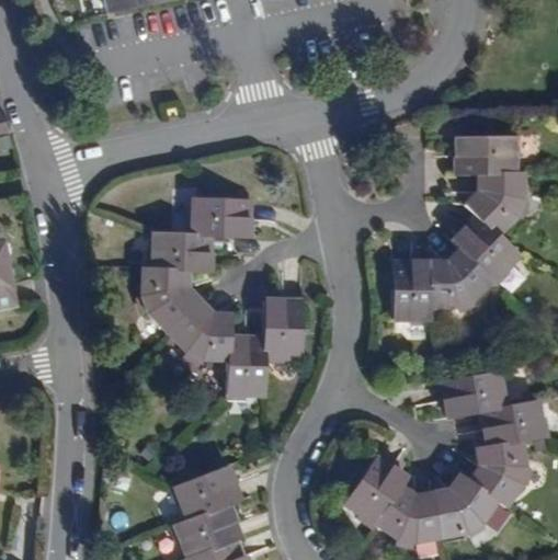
[(104,0),(107,13),(148,4),(146,0),(104,0)]
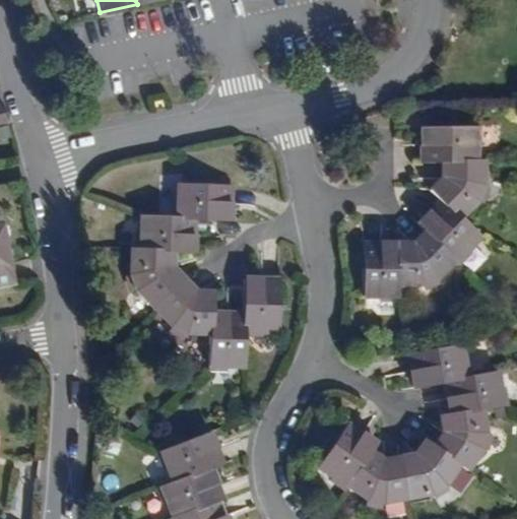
[(5,102),(0,103),(0,122),(11,121),(5,102)]
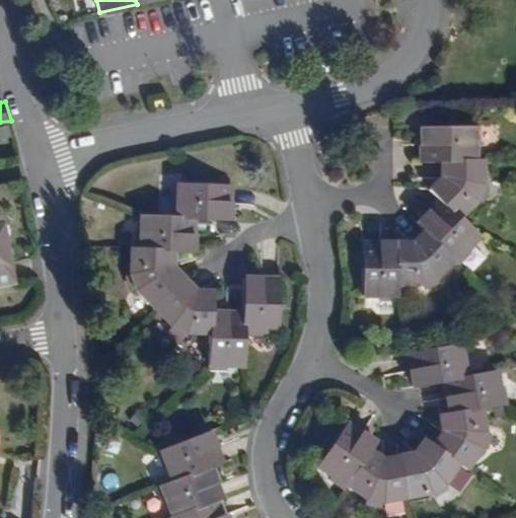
[(476,143),(482,143),(482,125),(426,126),(426,159),(443,159),(476,159),(476,143)]
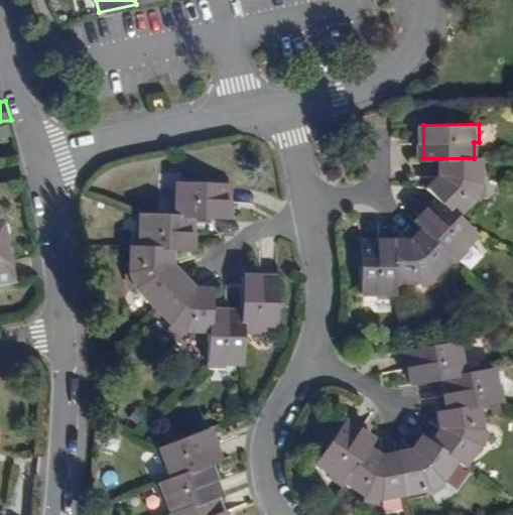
[(475,200),(479,202),(487,186),(480,182),(481,158),(474,158),(440,158),(441,174),(428,185),(440,198),(458,215),(475,200)]
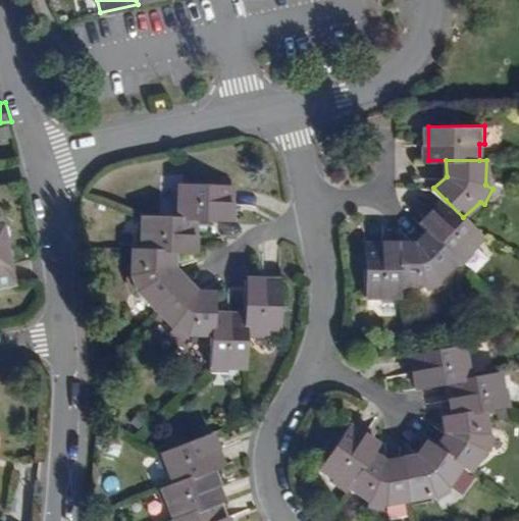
[(199,217),(232,218),(234,185),(184,183),(183,201),(177,201),(176,217),(199,217)]
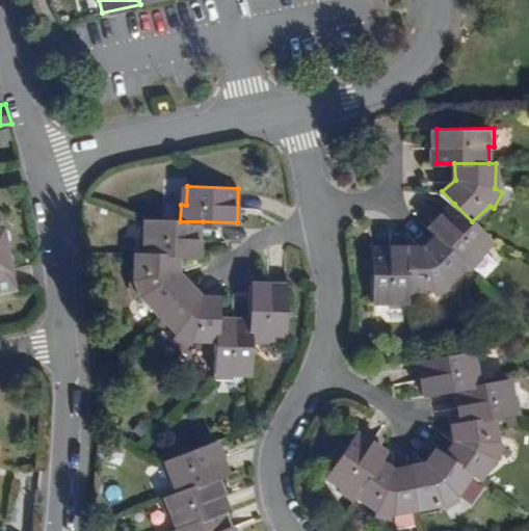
[(495,240),(485,235),(472,221),(454,204),(429,226),(438,234),(468,266),(471,269),(483,259),(479,254),(495,240)]
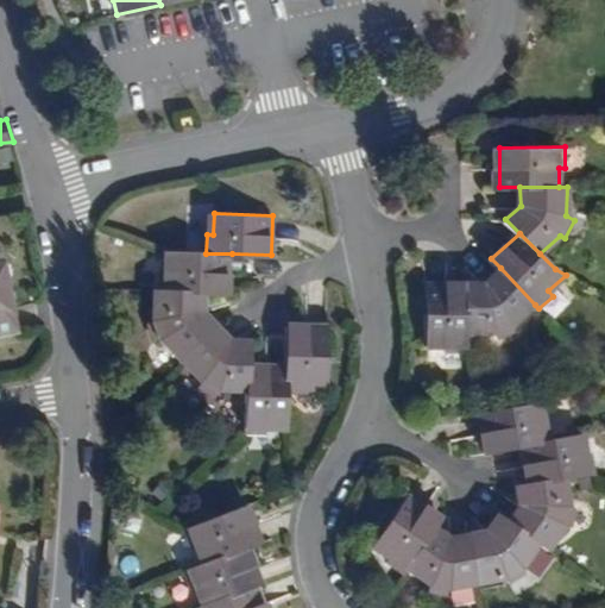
[(201,292),(232,292),(232,254),(206,254),(168,252),(168,271),(163,271),(162,290),(201,292)]
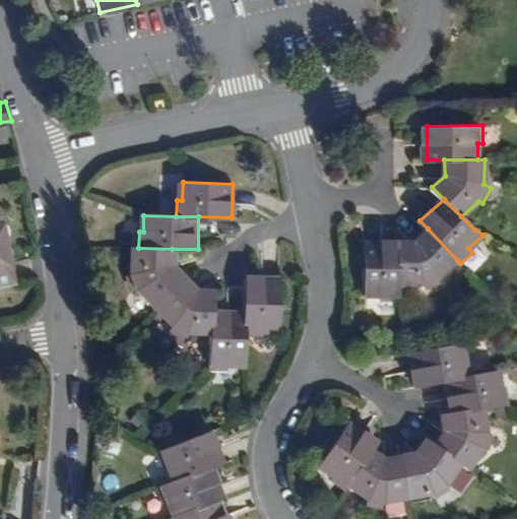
[(0,285),(16,282),(4,223),(0,223),(0,285)]
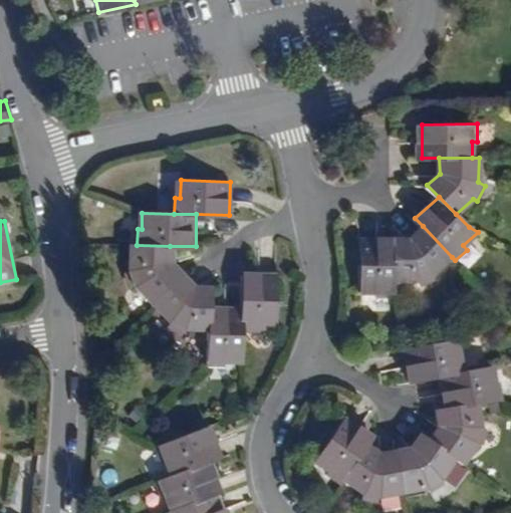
[(433,274),(452,257),(423,226),(410,238),(396,238),(396,280),(417,279),(420,285),(436,278),(433,274)]
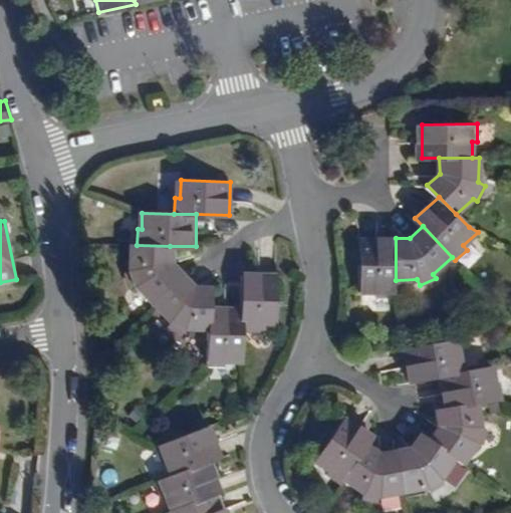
[(396,297),(396,280),(396,238),(360,237),(360,292),(377,292),(378,297),(396,297)]
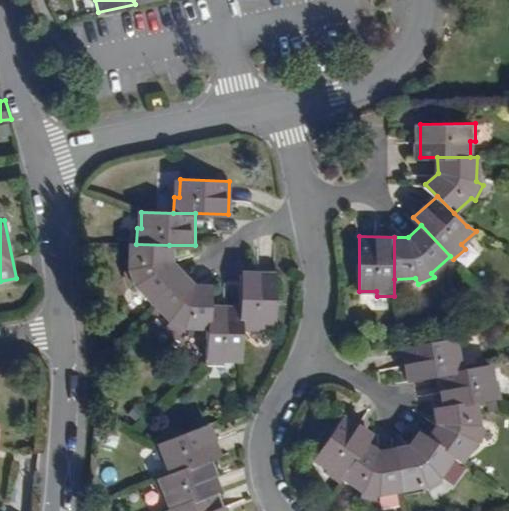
[(157,300),(183,275),(169,260),(169,245),(136,244),(134,244),(134,268),(129,270),(135,287),(142,284),(157,300)]
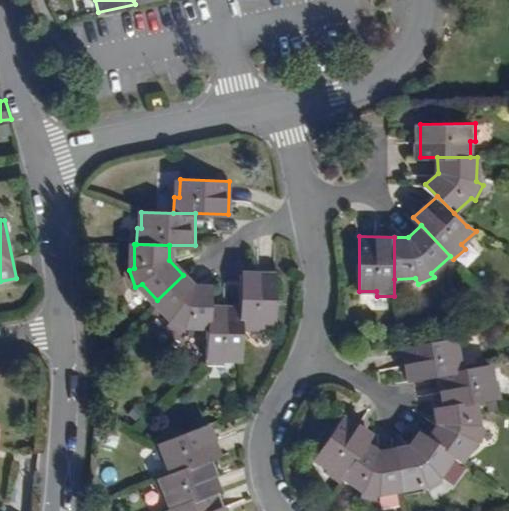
[(263,325),(276,325),(278,273),(244,272),(243,308),(243,329),(263,329),(263,325)]
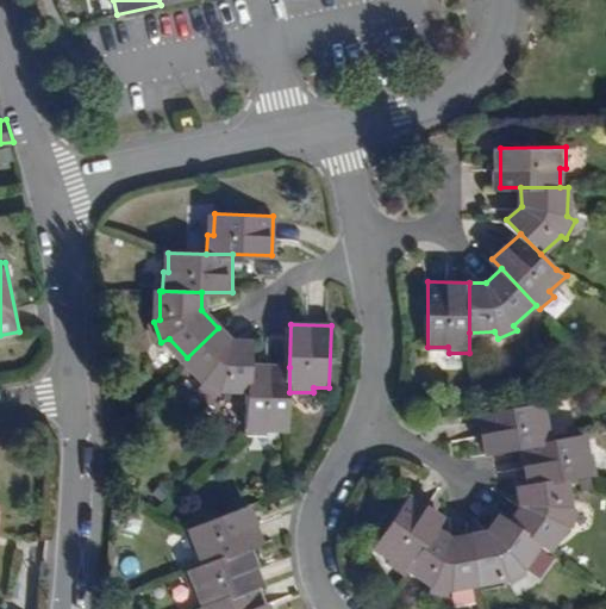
[(227,390),(249,390),(250,365),(250,343),(231,342),(218,328),(187,358),(208,380),(206,387),(225,395),(227,390)]
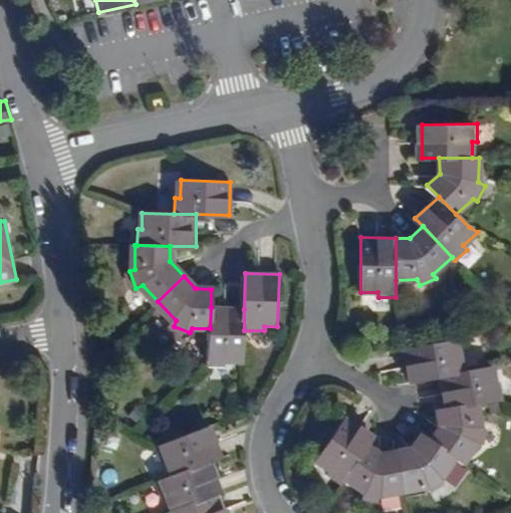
[(243,358),(244,330),(244,309),(211,307),(210,328),(209,361),(210,364),(230,364),(230,358),(243,358)]
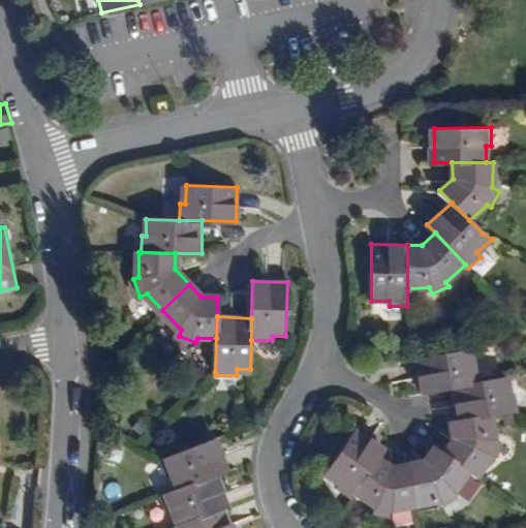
[(454,386),(483,381),(480,367),(473,368),(470,348),(418,359),(424,393),(454,386)]
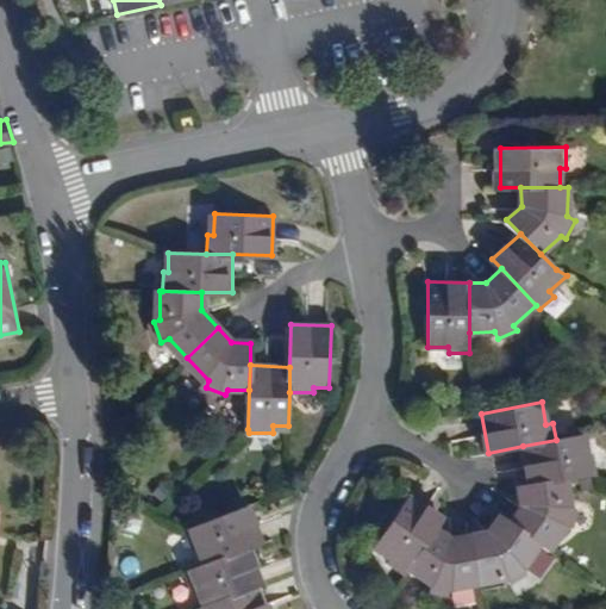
[(564,478),(598,472),(594,455),(588,455),(586,435),(556,440),(523,446),(529,484),(564,478)]
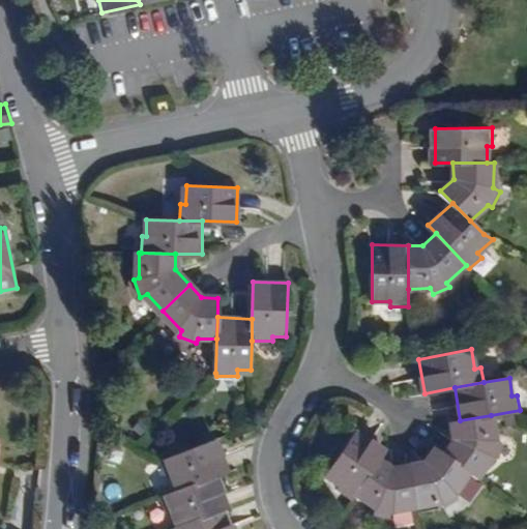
[(490,458),(495,459),(499,441),(494,440),(491,415),(460,420),(451,421),(455,436),(443,453),(468,471),(477,477),(490,458)]
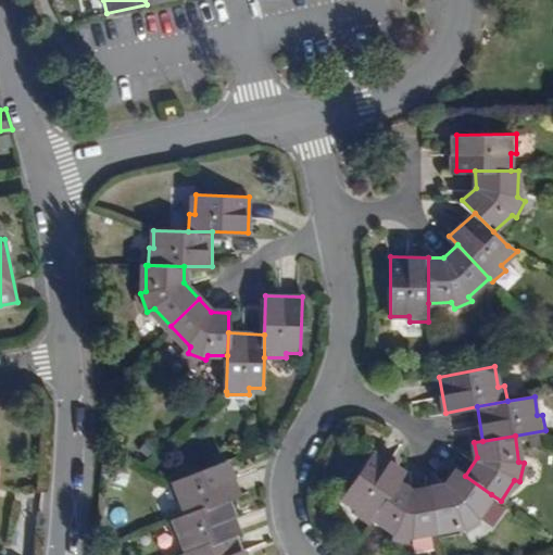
[(371,524),(375,517),(401,479),(404,472),(374,452),(342,497),(357,507),(354,512),(371,524)]
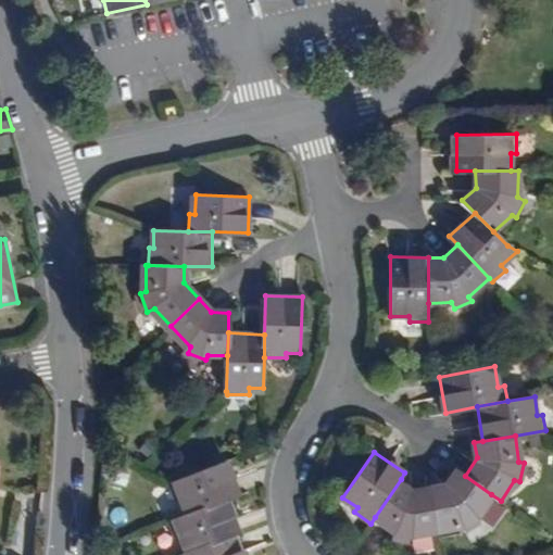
[(229,499),(240,495),(239,493),(226,459),(170,481),(177,500),(184,497),(189,514),(229,499)]
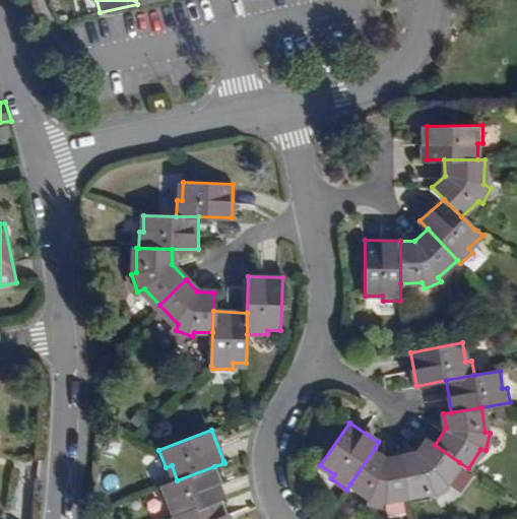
[(450,487),(446,480),(459,462),(435,445),(426,439),(417,451),(401,454),(408,496),(433,492),(435,495),(450,487)]
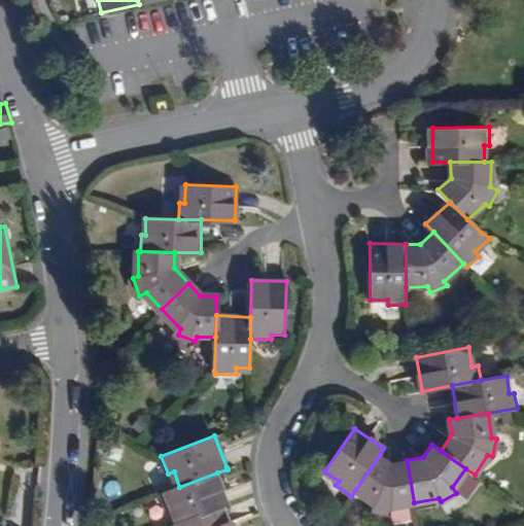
[(388,506),(414,502),(407,460),(392,463),(380,454),(355,490),(374,503),(373,507),(387,512),(388,506)]
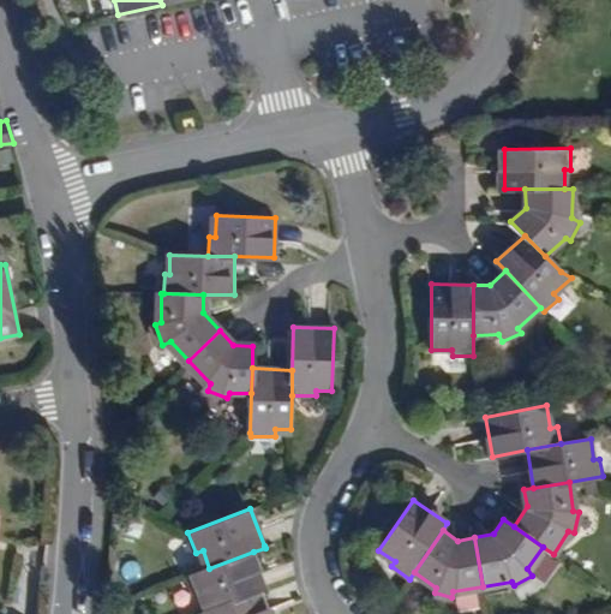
[(267,586),(267,585),(253,552),(209,568),(187,576),(195,595),(201,592),(208,609),(259,590),(267,586)]
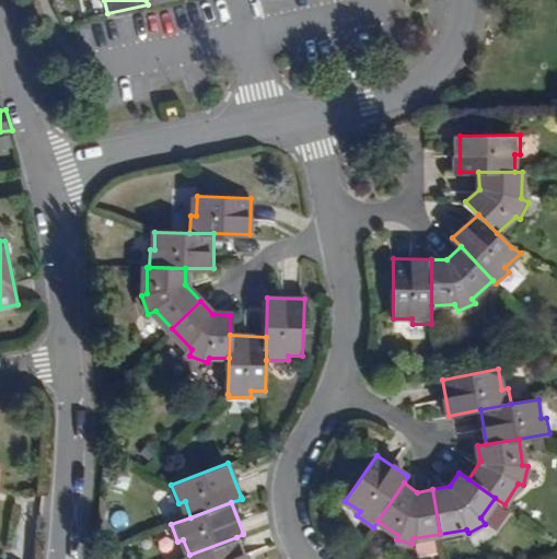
[(245,558),(236,537),(189,555),(183,557),(184,558),(245,558)]
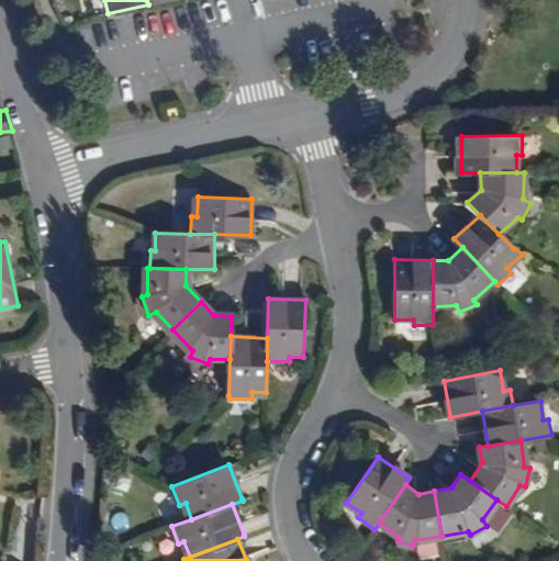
All buildings are outlined.
